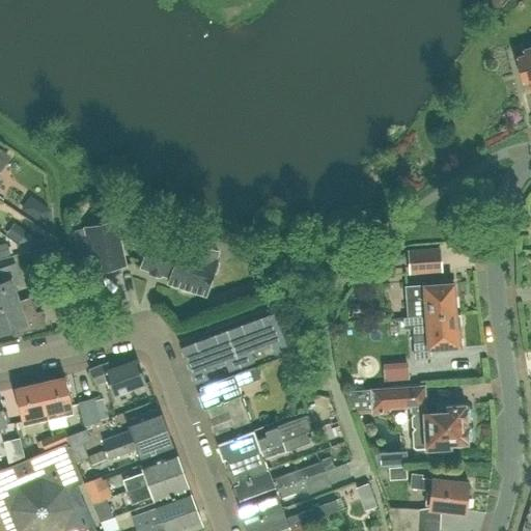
[(530,47),(521,50),(522,54),(514,56),(521,82),(528,80),(530,90),(530,47)]
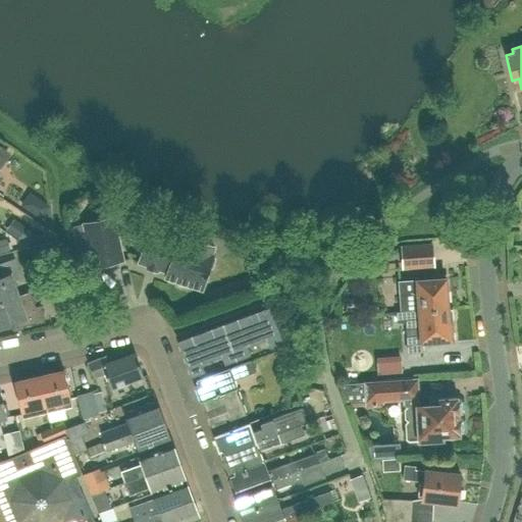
[(122,260),(112,217),(83,223),(92,267),(122,260)]
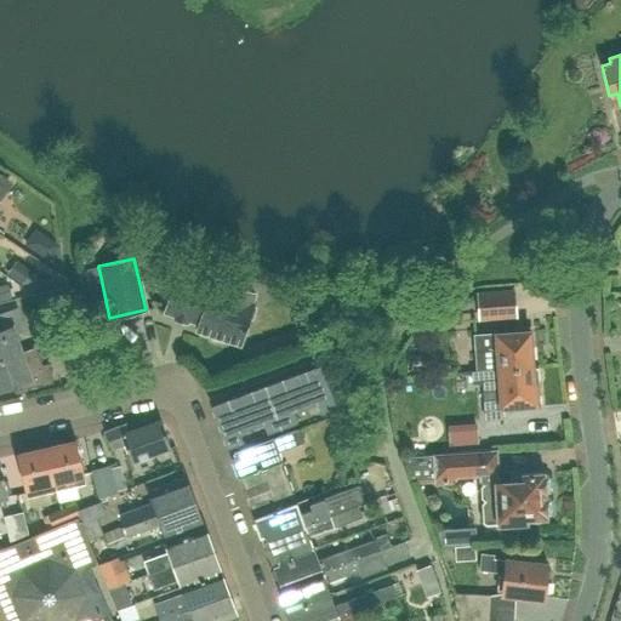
[(44,285),(33,271),(21,279),(30,294),(44,285)]
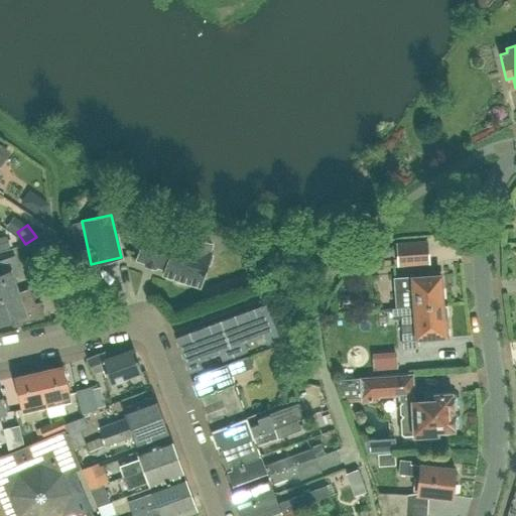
[(173,240),(145,231),(135,259),(145,262),(144,264),(154,268),(155,265),(164,268),(162,274),(174,278),(176,281),(183,284),(186,282),(199,286),(211,250),(208,249),(210,243),(192,238),(190,243),(174,238),(173,240)]
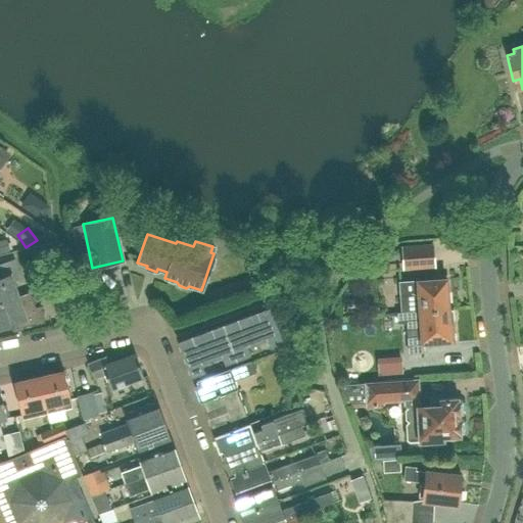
[(0,253),(9,251),(6,239),(0,240),(0,253)]
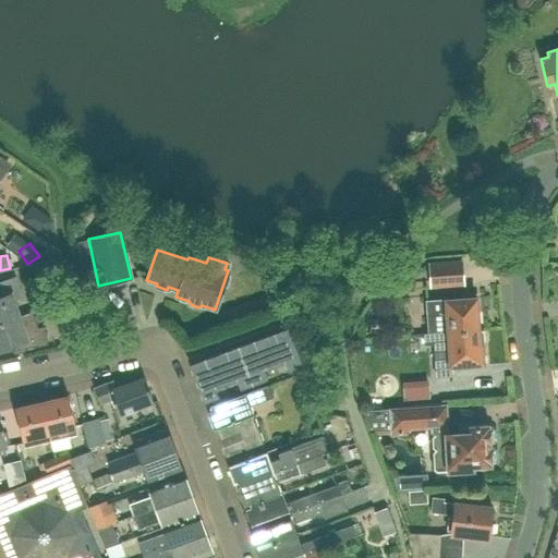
[(463,286),(462,259),(427,263),(429,289),(463,286)]
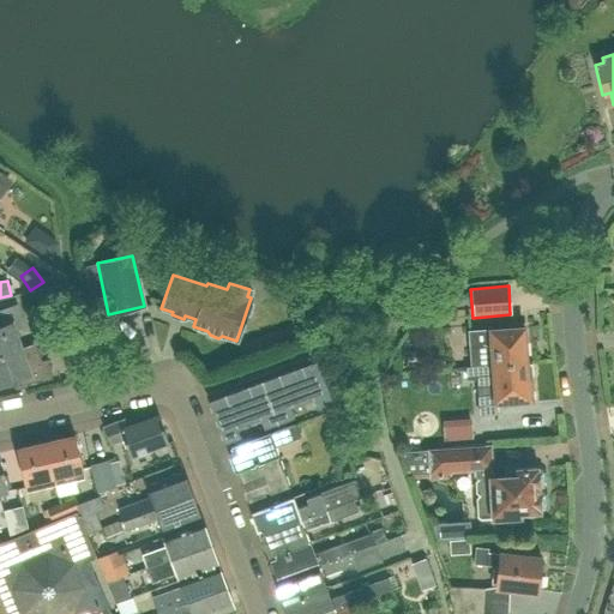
[(519,300),(542,299),(541,287),(518,288),(519,300)]
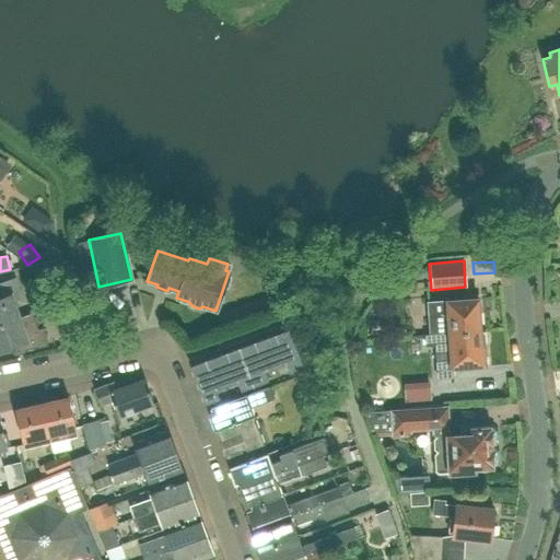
[(0,298),(0,324),(31,314),(16,318),(11,300),(20,298),(13,279),(0,282),(0,284),(3,296),(0,298)]
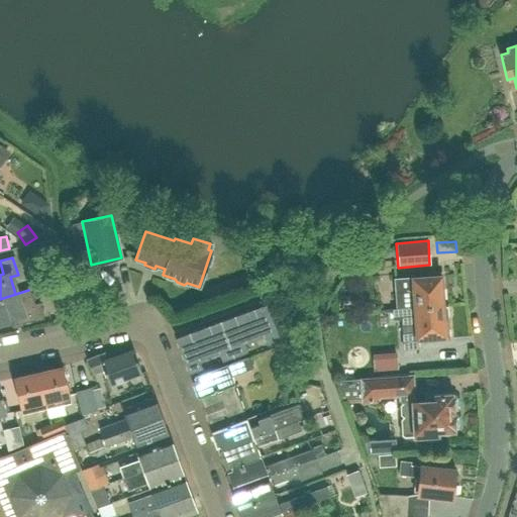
[(407,278),(394,280),(396,310),(442,307),(440,277),(407,278)]
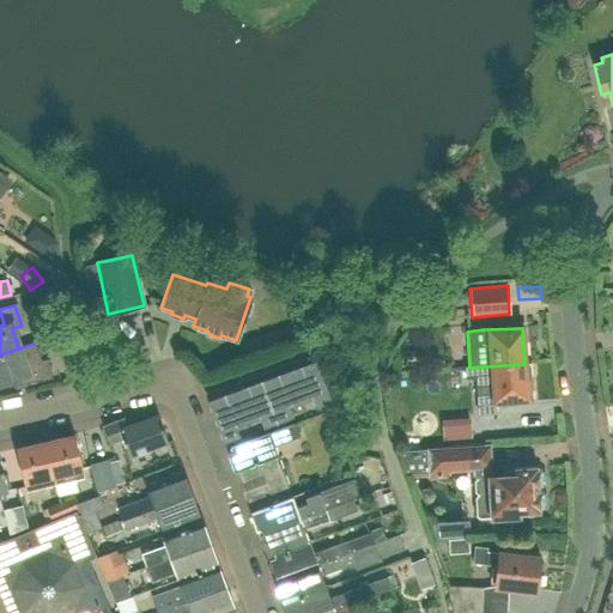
[(40,362),(34,344),(0,354),(0,383),(12,380),(14,386),(50,377),(47,360),(40,362)]
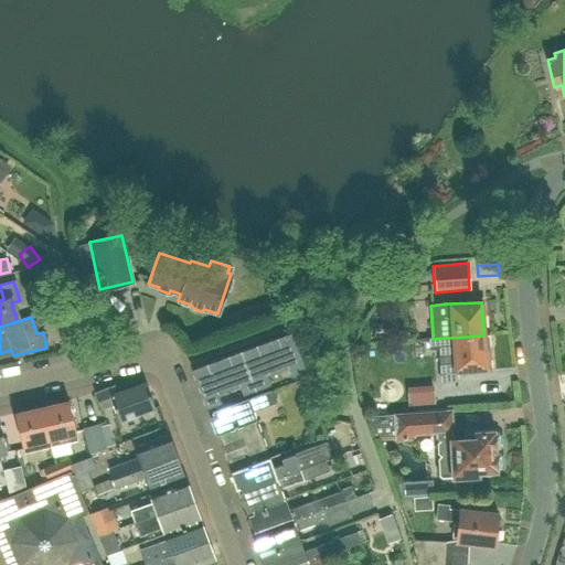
[(270,388),(306,377),(288,328),(227,350),(227,351),(190,365),(208,412),(270,388)]
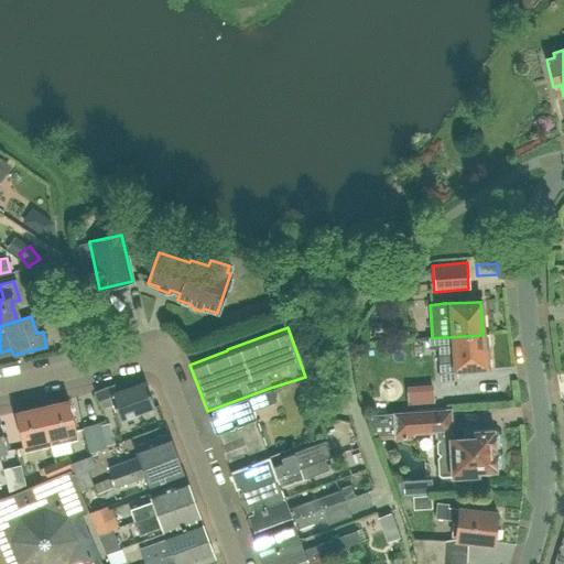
[(432,338),(427,338),(429,348),(433,347),(437,347),(438,355),(448,354),(452,354),(454,371),(459,371),(459,372),(469,371),(468,370),(487,369),(485,335),(483,335),(432,338)]
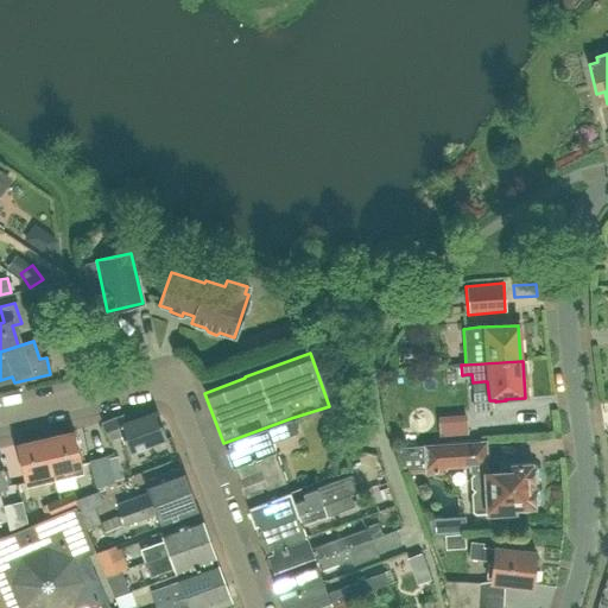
[(466,439),(460,407),(437,411),(442,443),(466,439)]
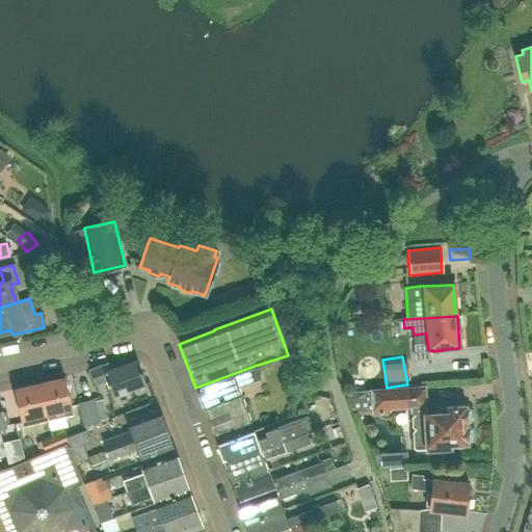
[(145,383),(136,360),(108,369),(106,363),(88,370),(94,384),(106,380),(111,396),(145,383)]
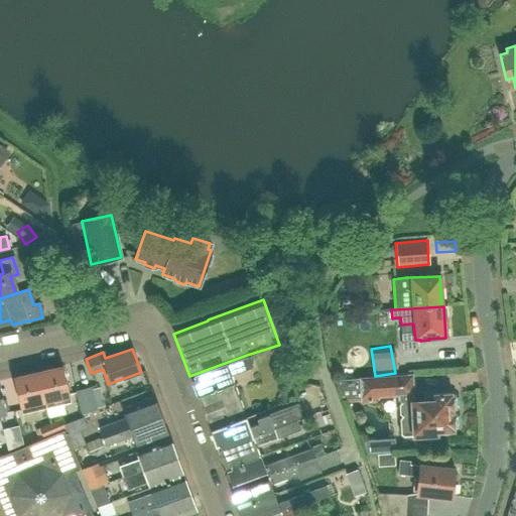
[(197,396),(234,382),(231,373),(251,367),(247,355),(189,376),(197,396)]
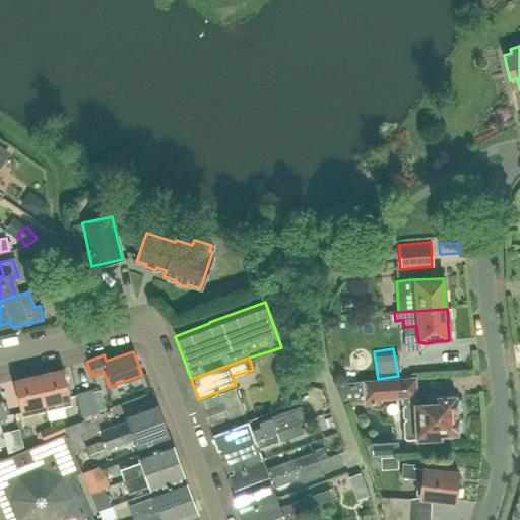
[(38,375),(45,403),(69,398),(63,369),(38,375)]
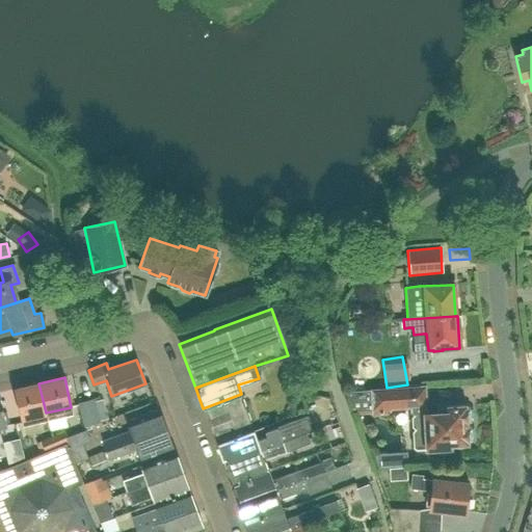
[(46,413),(38,383),(14,389),(22,426),(48,420),(46,413)]
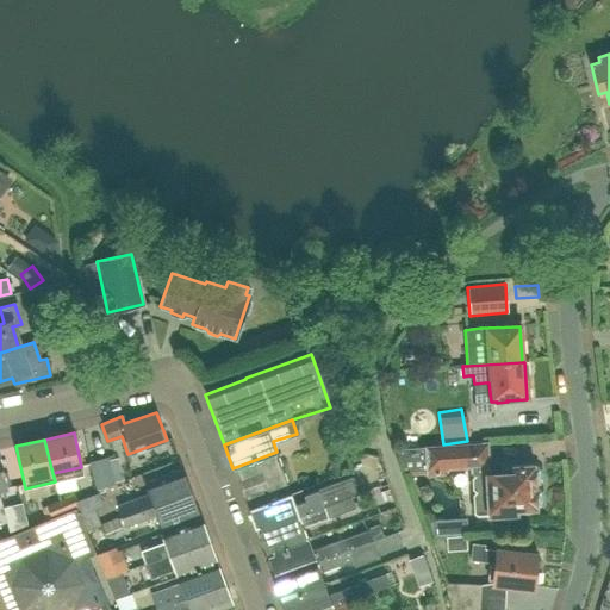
[(487,474),(486,444),(425,447),(396,448),(405,473),(427,472),(427,475),(446,474),(446,468),(470,467),(471,473),(473,475),(471,478),(472,490),(474,492),(472,495),(473,512),(475,515),(487,515),(487,516),(516,514),(516,509),(535,508),(535,503),(539,500),(537,492),(534,491),(534,481),(537,479),(536,472),(533,471),(533,465),(514,466),(512,464),(500,464),(502,473),(487,474)]
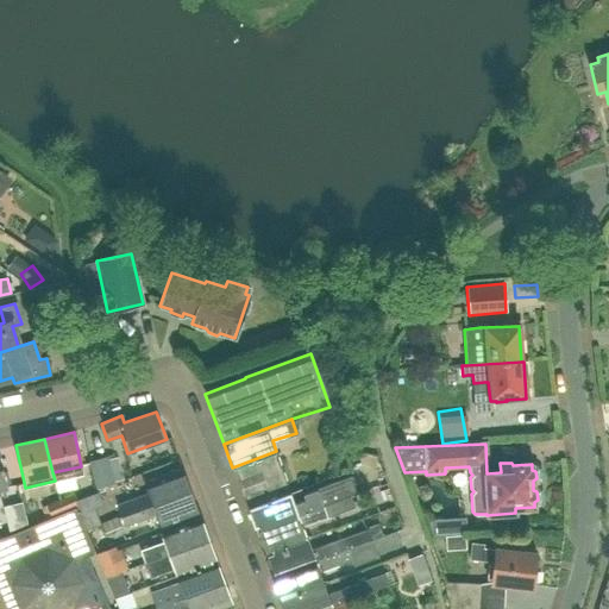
[(248,508),(290,493),(276,451),(232,468),(248,508)]
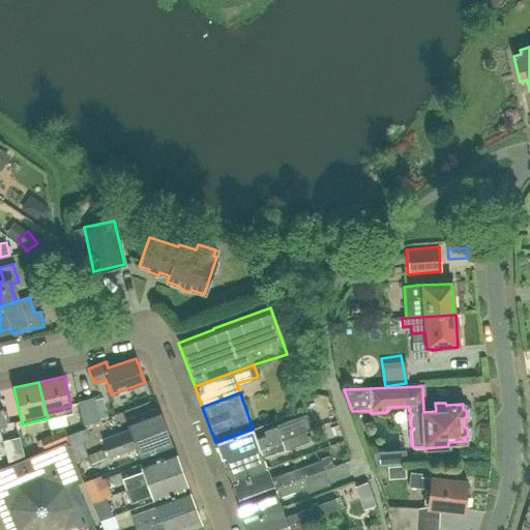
[(85,427),(97,422),(91,401),(79,405),(85,427)]
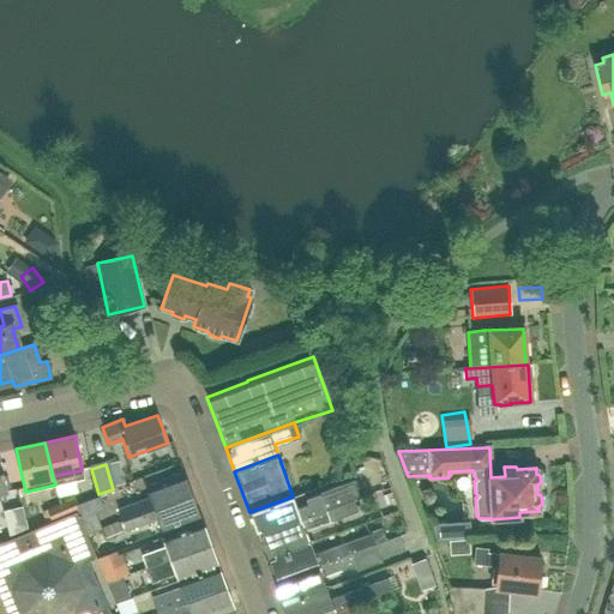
[(119,510),(122,519),(191,494),(182,471),(144,486),(149,498),(119,510)]
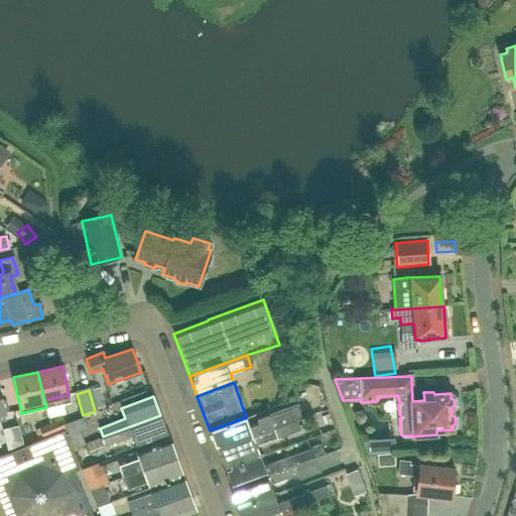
[(249,427),(246,417),(210,430),(209,430),(215,445),(219,444),(220,448),(287,423),(296,420),(303,418),(298,403),(257,417),(259,423),(249,427)]
